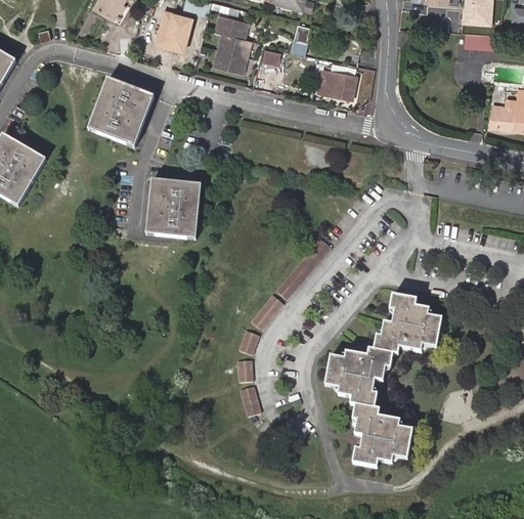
[(98,0),(96,4),(115,14),(122,0),(98,0)]
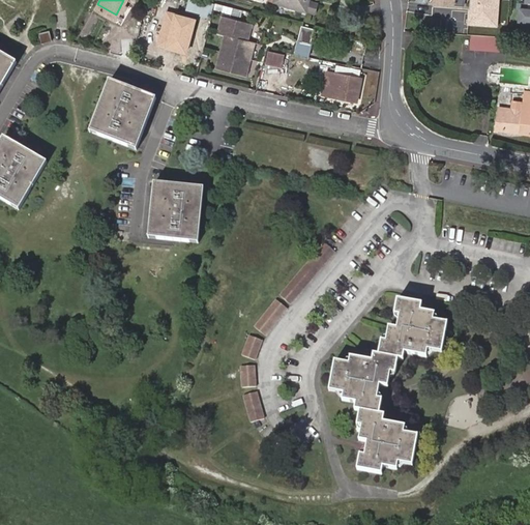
[(286,0),(316,8),(318,0),(286,0)]
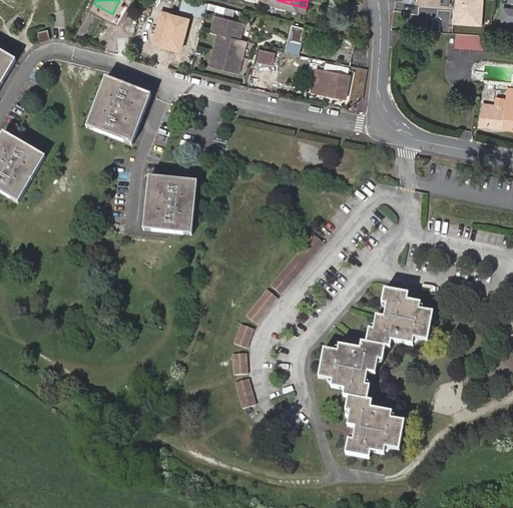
[(190,13),(161,5),(152,37),(182,45),(190,13)]
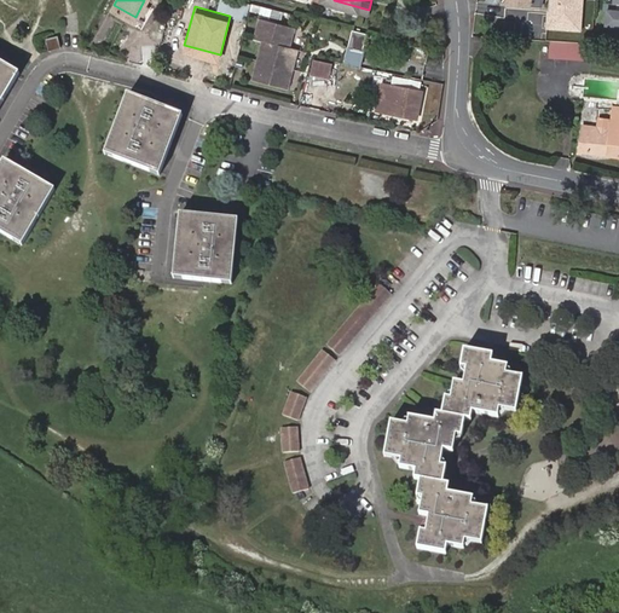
[(618,24),(618,9),(607,7),(606,23),(618,24)]
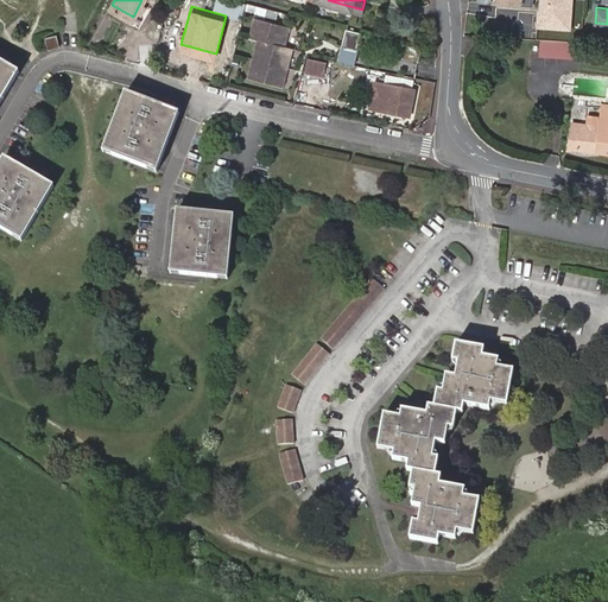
[(290,20),(258,12),(252,32),(260,35),(251,73),(284,81),(293,42),(285,39),(290,20)]
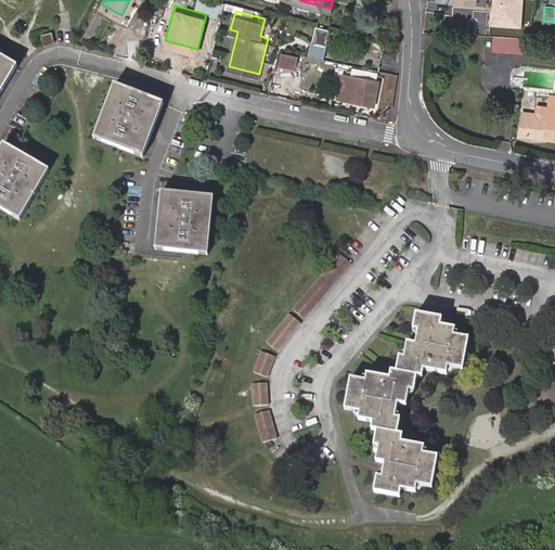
[(323,54),(330,24),(317,21),(310,51),(323,54)]
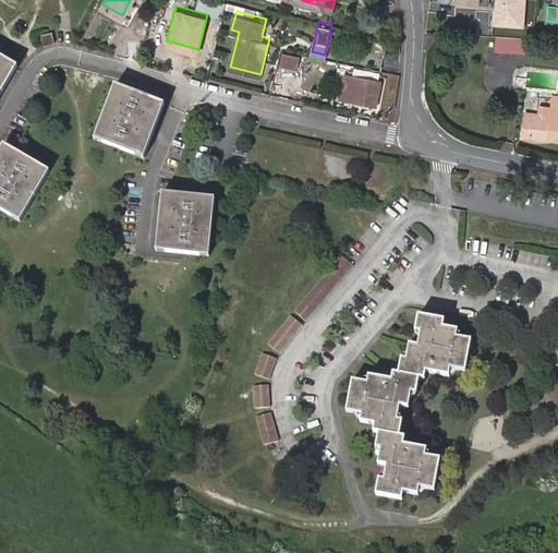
[(43,40),(53,37),(51,25),(39,28),(43,40)]
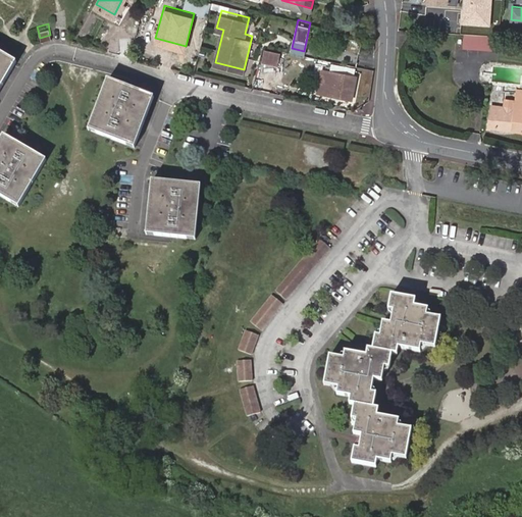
[(500,32),(466,30),(465,43),(499,45),(500,32)]
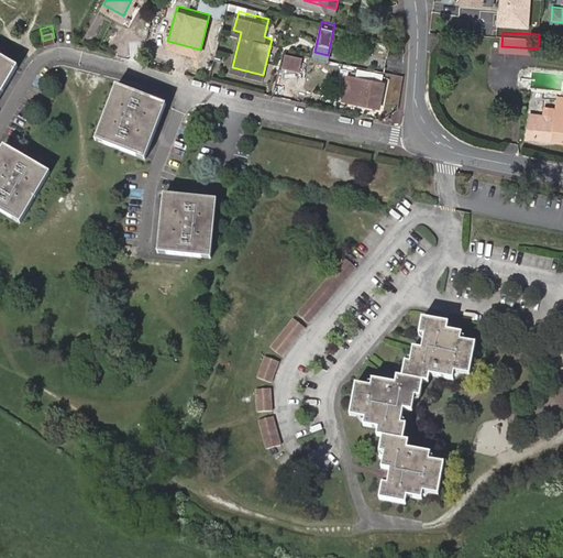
[(284,45),(280,61),(298,65),(302,50),(284,45)]
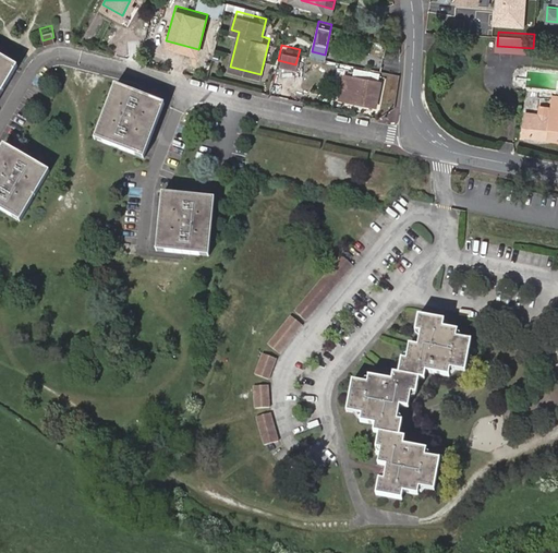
[(0,91),(16,62),(0,52),(0,91)]
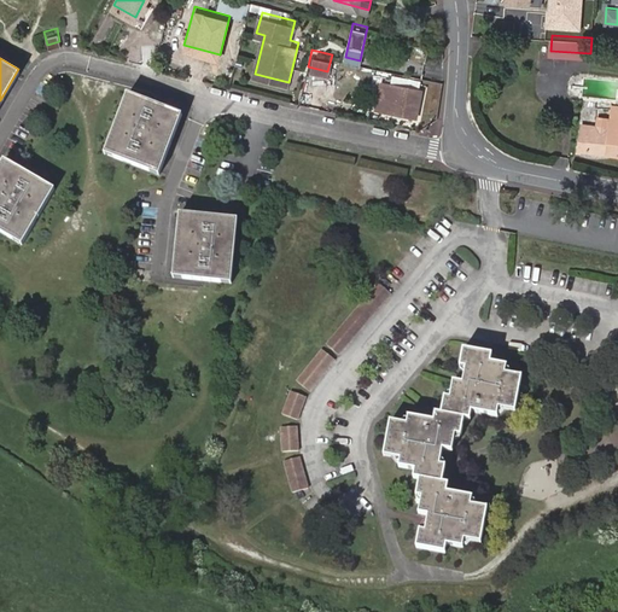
[(417,112),(423,86),(380,76),(374,103),(417,112)]
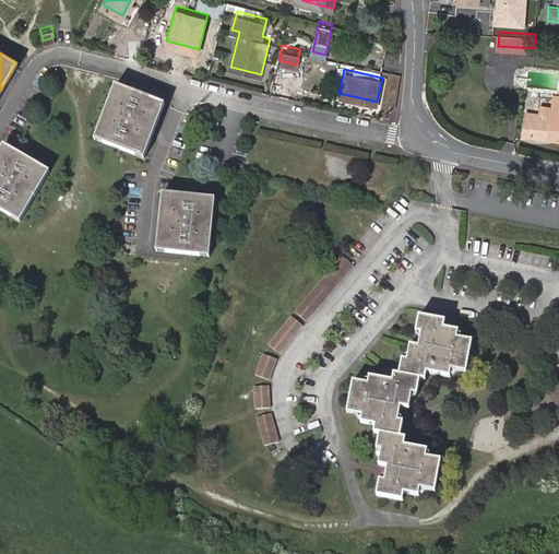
[(143,153),(164,102),(117,82),(96,134),(143,153)]
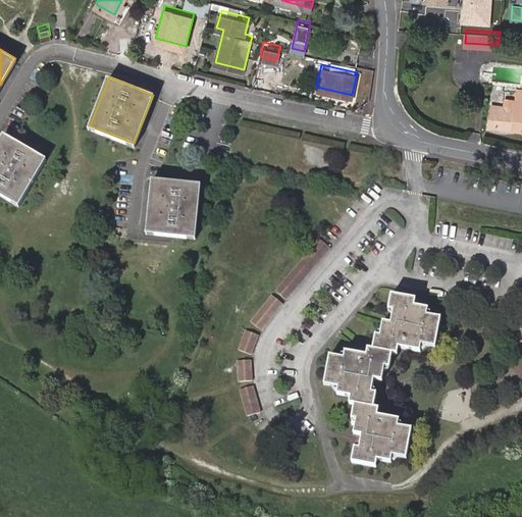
[(513,103),(513,108),(521,109),(521,85),(516,85),(514,95),(513,103)]
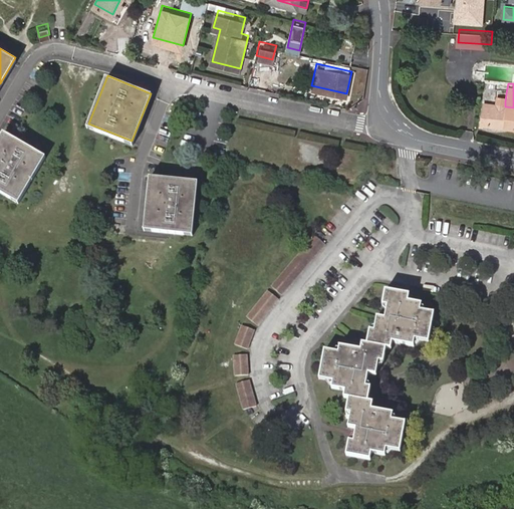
[(505,101),(506,93),(497,92),(496,100),(505,101)]
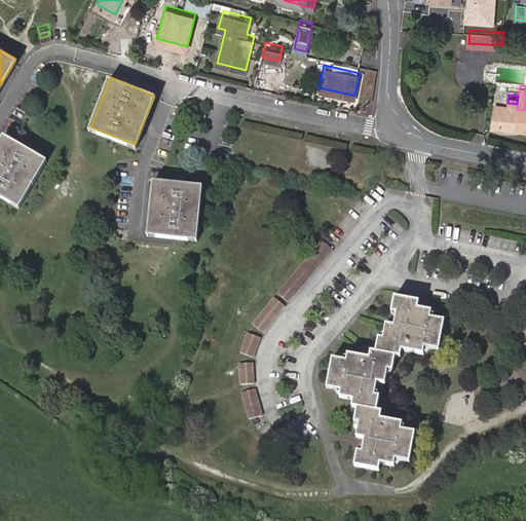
[(492,123),(525,127),(525,110),(517,109),(517,104),(508,103),(494,101),(492,123)]
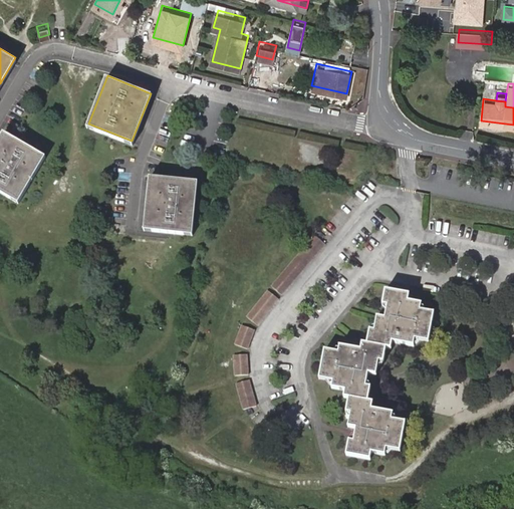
[(0,187),(19,198),(44,154),(4,130),(0,136),(0,187)]
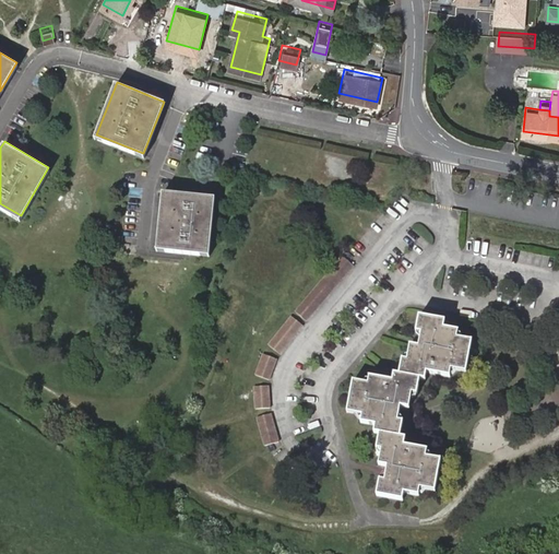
[(210,250),(214,195),(163,189),(158,246),(210,250)]
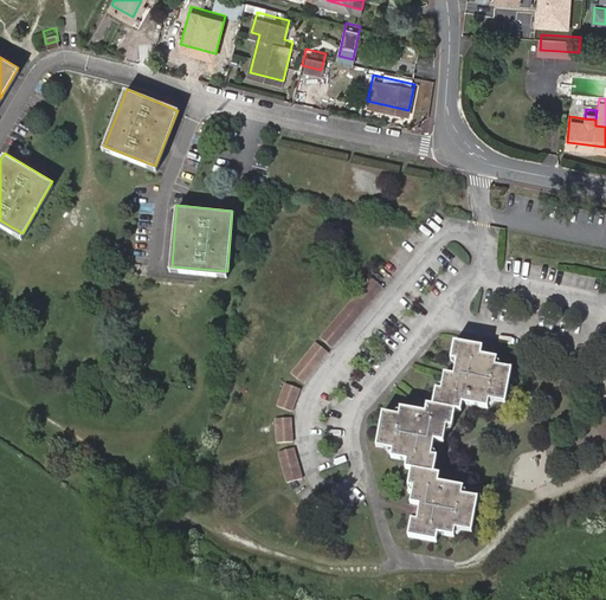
[(330,343),(381,284),(368,273),(317,333),(330,343)]
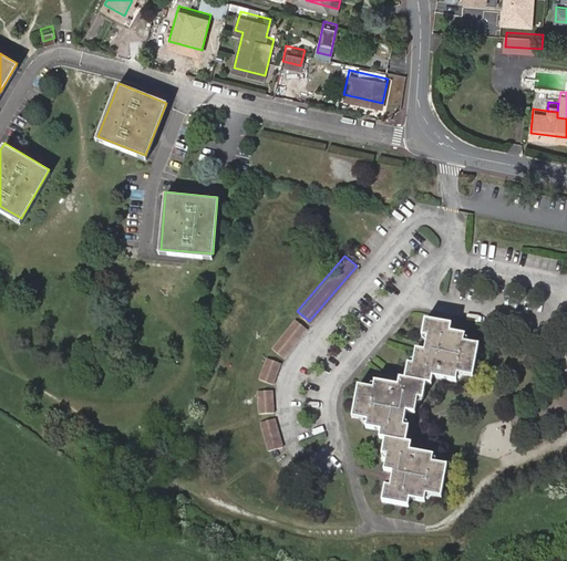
[(472,370),(477,340),(464,338),(464,331),(449,328),(450,320),(426,315),(423,331),(428,331),(424,346),(416,345),(413,360),(409,360),(406,374),(401,374),(399,381),(375,377),(374,385),(359,383),(353,412),(369,415),(368,422),(382,425),(381,433),(385,434),(383,449),(388,450),(384,465),(394,467),(391,482),(387,481),(384,496),(408,499),(409,494),(424,496),(426,488),(441,490),(445,461),(432,458),(433,450),(409,446),(410,438),(405,437),(408,423),(403,422),(405,406),(414,407),(418,393),(422,393),(424,377),(430,378),(432,371),(456,374),(457,367),(472,370)]
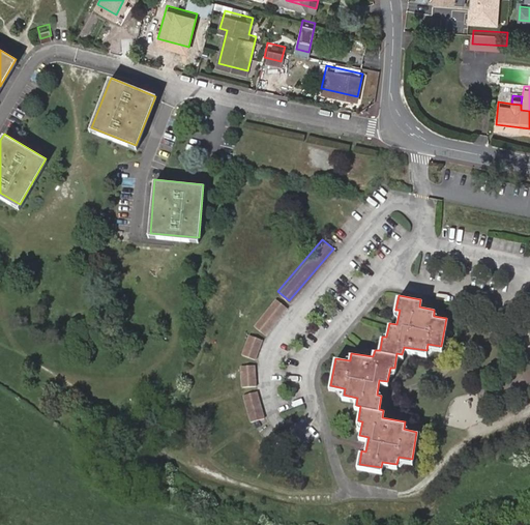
[(261,334),(284,307),(272,297),(251,325),(261,334)]
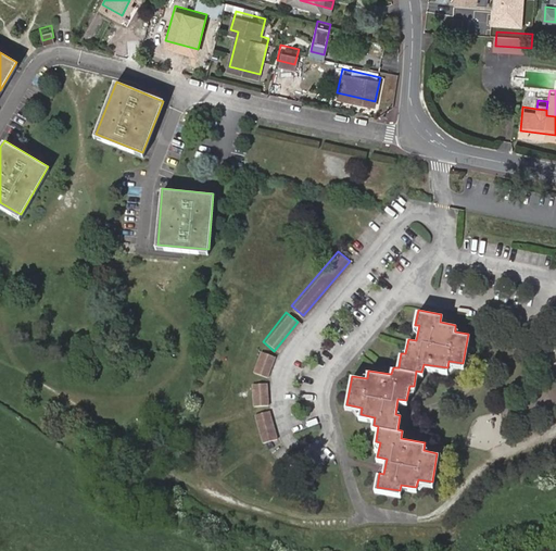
[(264,377),(270,357),(256,352),(250,373),(264,377)]
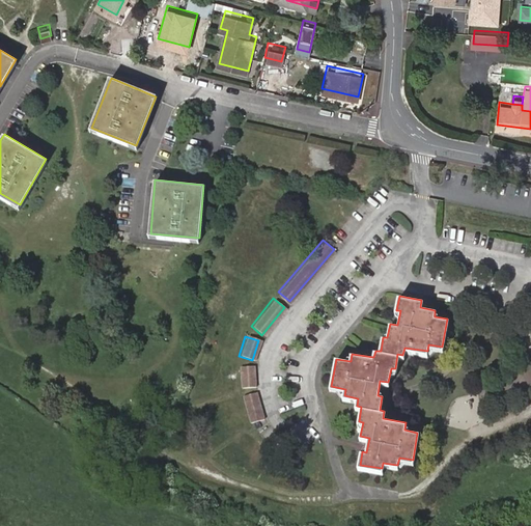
[(239,367),(242,389),(256,387),(253,365),(239,367)]
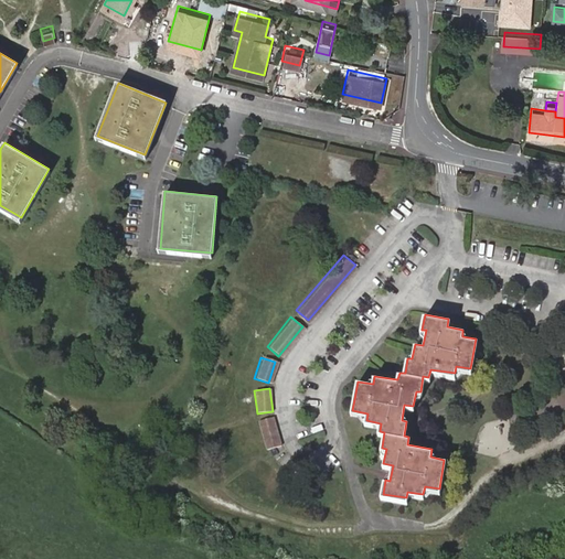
[(258,419),(263,449),(278,447),(274,417),(258,419)]
